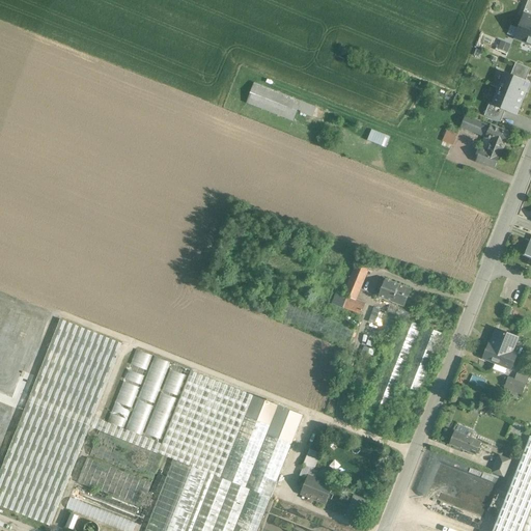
[(530,0),(528,0),(513,38),(530,46),(530,0)]
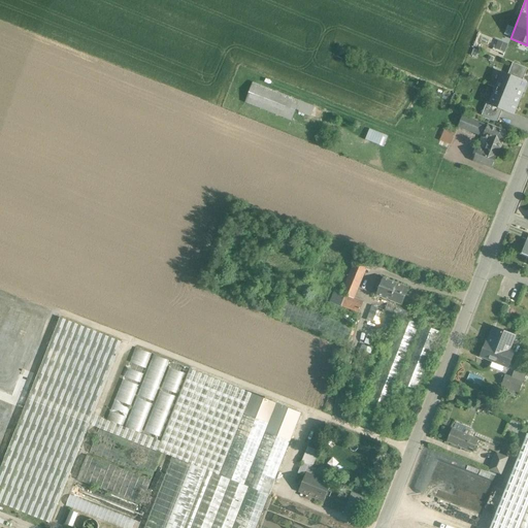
[(507,44),(498,41),(495,48),(504,53),(507,44)]
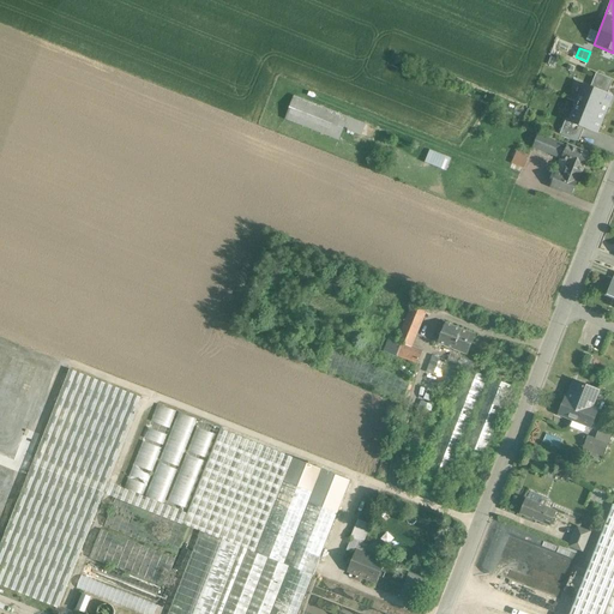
[(596,73),(590,88),(608,95),(613,80),(596,73)]
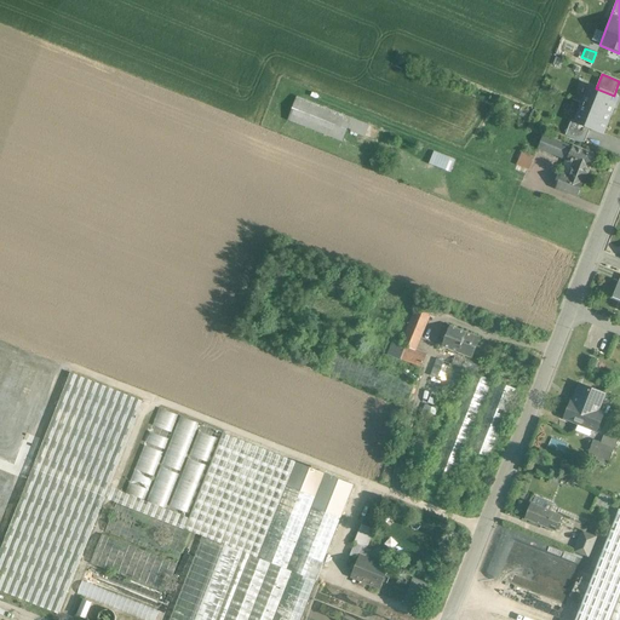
[(596,89),(590,86),(583,104),(610,115),(618,97),(614,96),(596,89)]
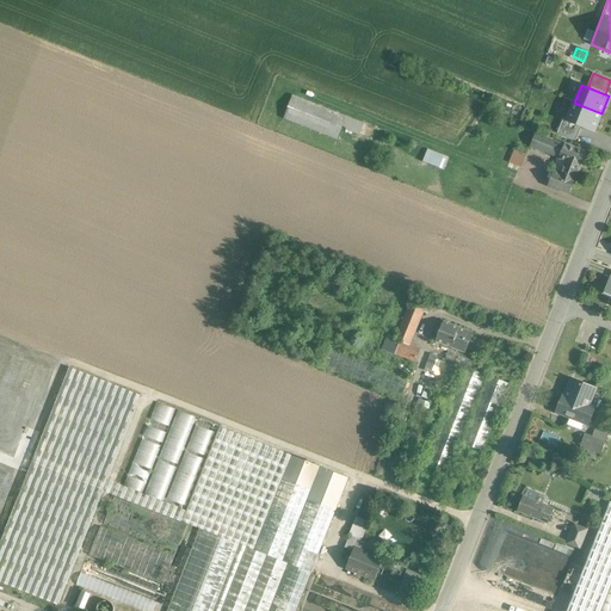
[(347,117),(294,96),(284,117),(338,139),(347,117)]
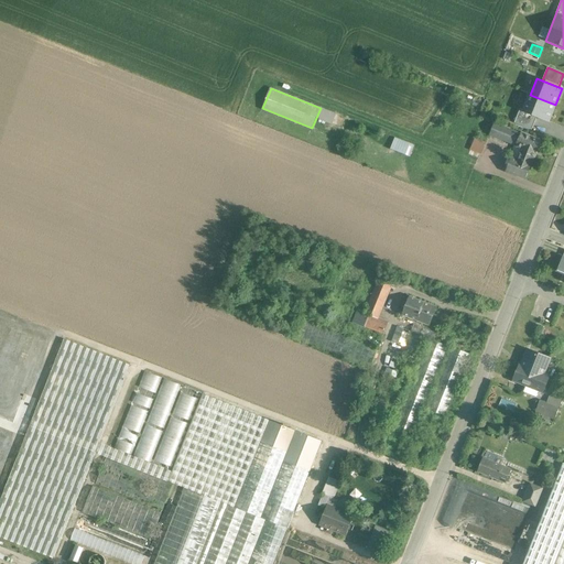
[(555,105),(530,95),(523,111),(538,117),(549,121),(555,105)]
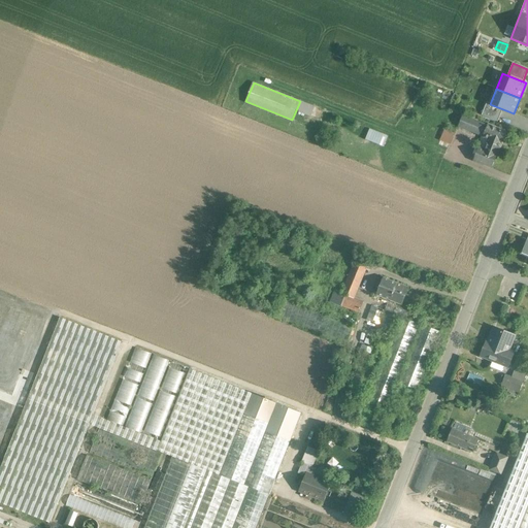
[(316,107),(304,102),(300,111),(311,117),(316,107)]
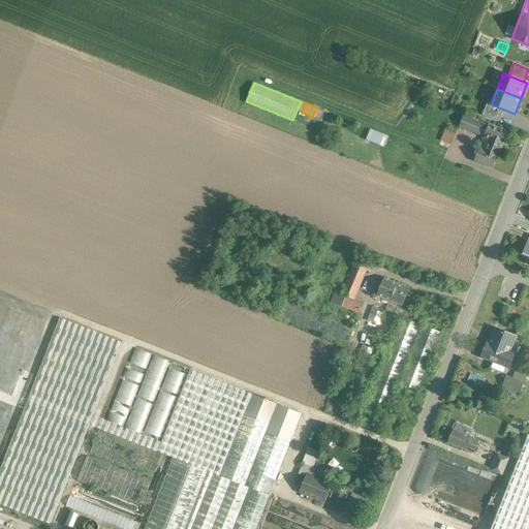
[(499,123),(504,110),(491,104),(488,102),(483,116),(499,123)]
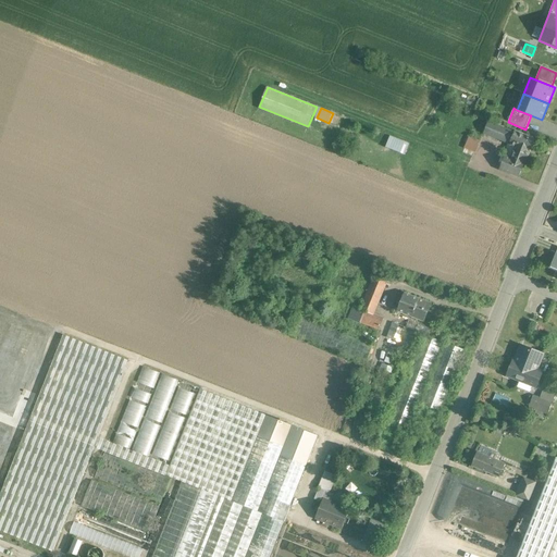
[(514,133),(489,123),(484,133),(509,144),(510,144),(515,133),(514,133)]
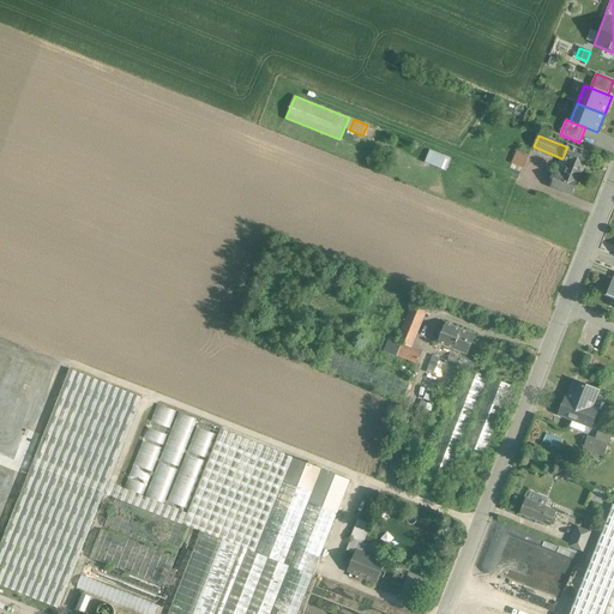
[(589,154),(567,145),(566,146),(567,146),(563,158),(561,158),(561,160),(567,162),(566,166),(582,172),(583,168),(589,154)]
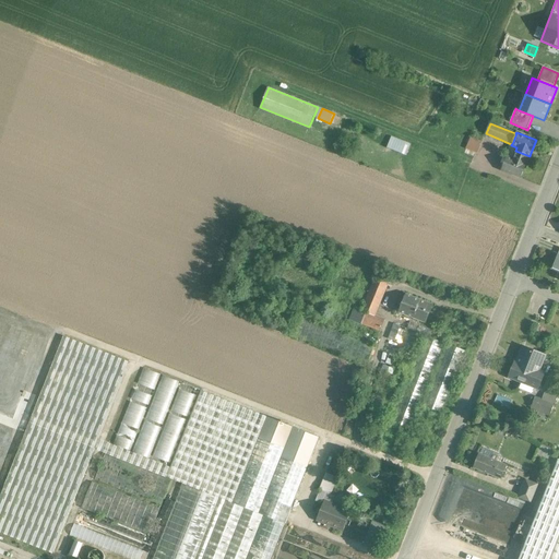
[(412,144),(393,137),(389,147),(407,155),(412,144)]
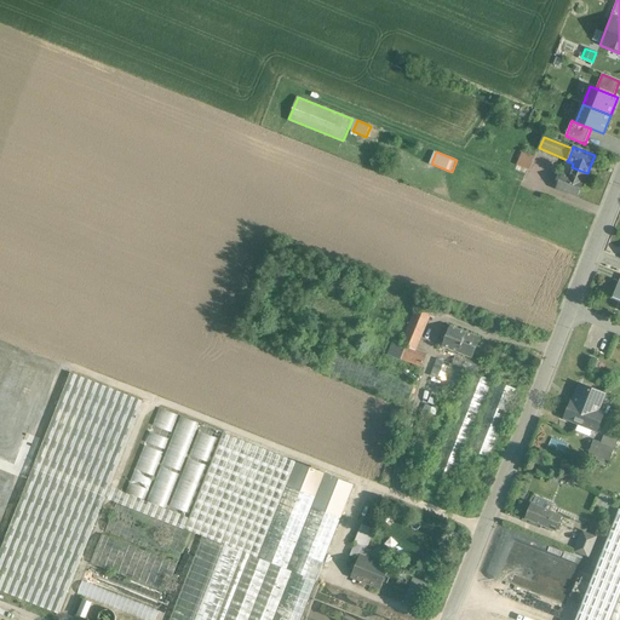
[(534,158),(522,153),(517,165),(529,171),(534,158)]
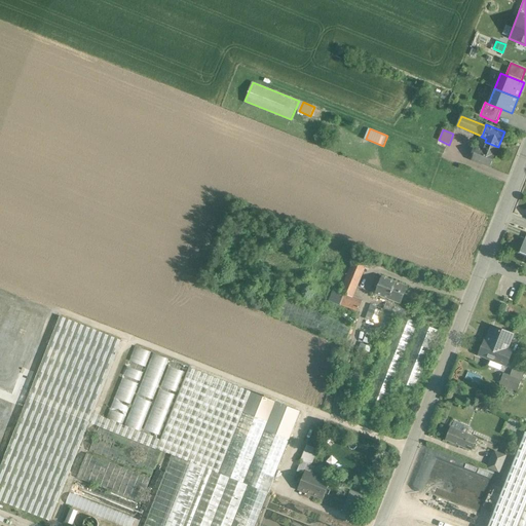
[(498,147),(485,142),(482,149),(477,147),(472,159),(490,167),(495,154),(498,147)]
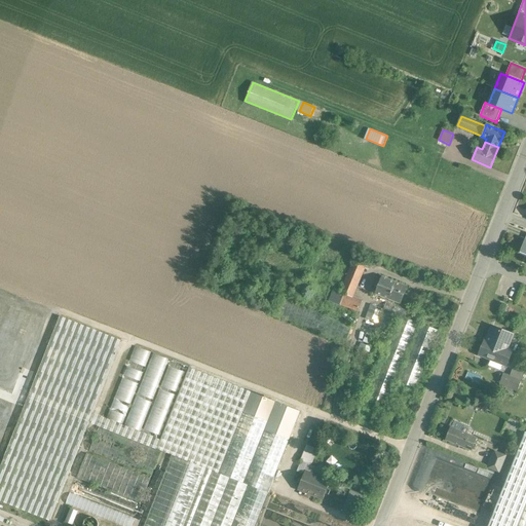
[(368,262),(357,258),(353,265),(365,269),(368,262)]
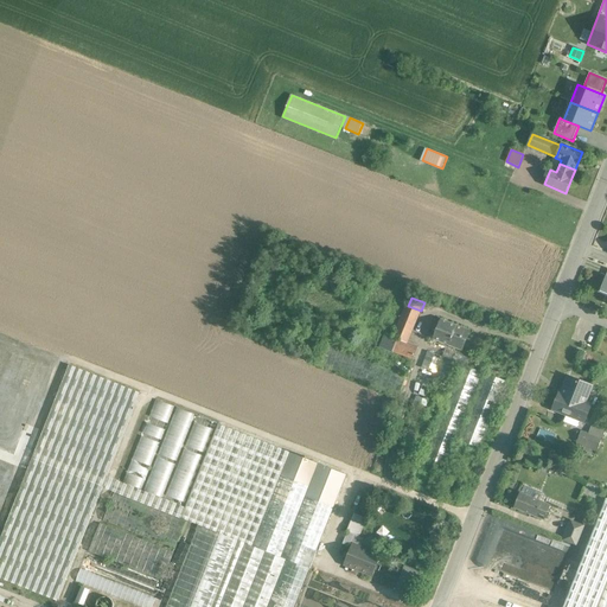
[(408,345),(421,311),(408,306),(394,340),(398,342),(408,345)]
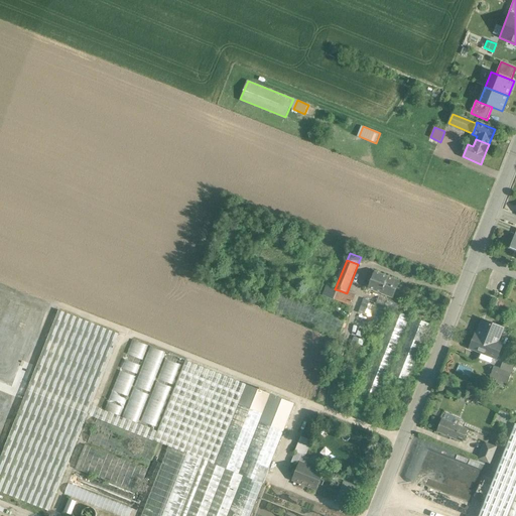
[(399,281),(376,272),(370,287),(393,296),(399,281)]
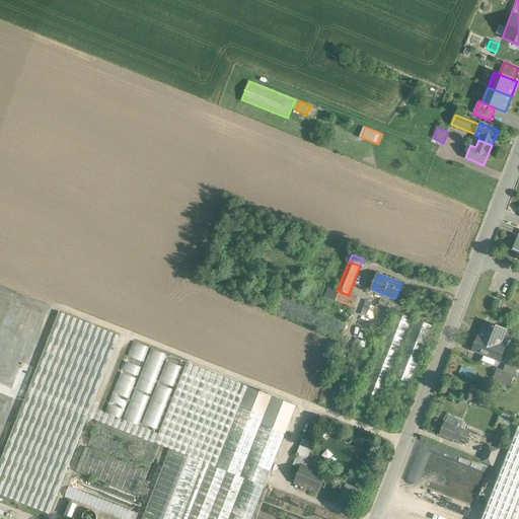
[(337,302),(341,292),(337,291),(328,287),(324,298),(337,302)]
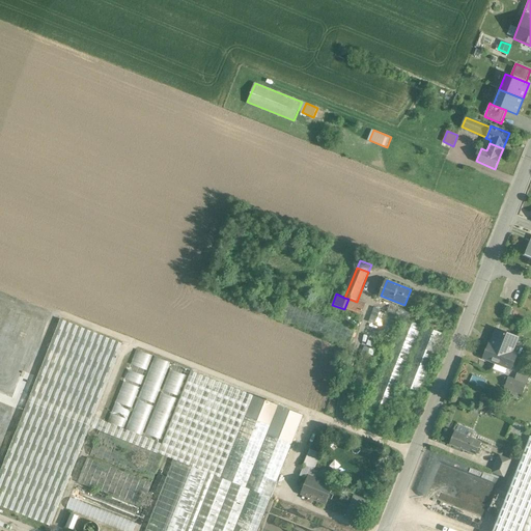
[(357,302),(348,299),(344,309),(362,316),(366,306),(357,302)]
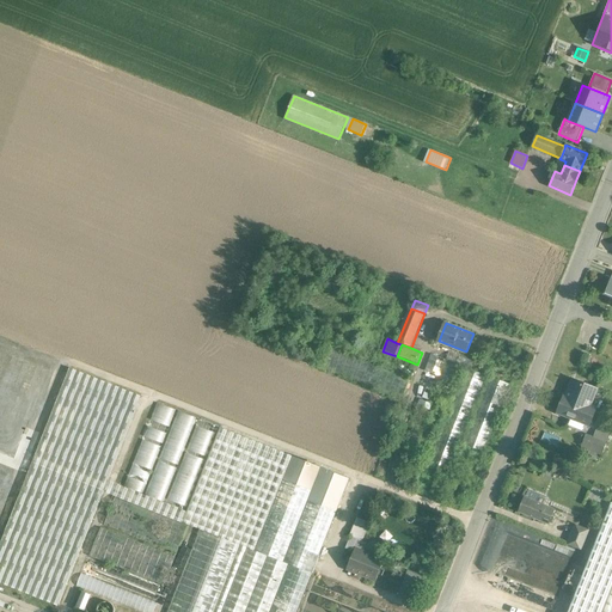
[(411,380),(330,348),(322,368),(403,401),(411,380)]
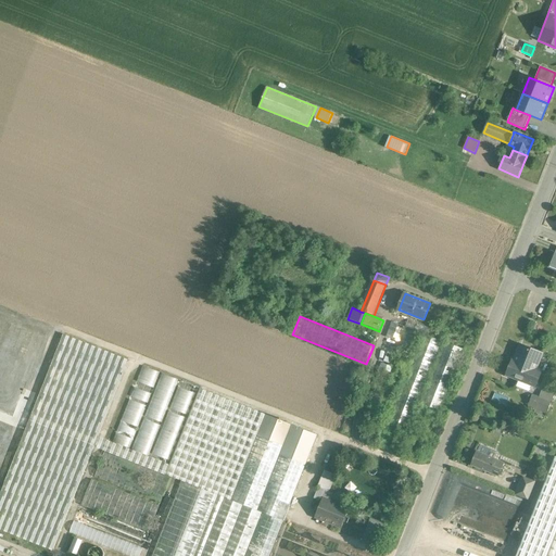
[(438,331),(408,320),(406,327),(425,335),(434,339),(438,331)]
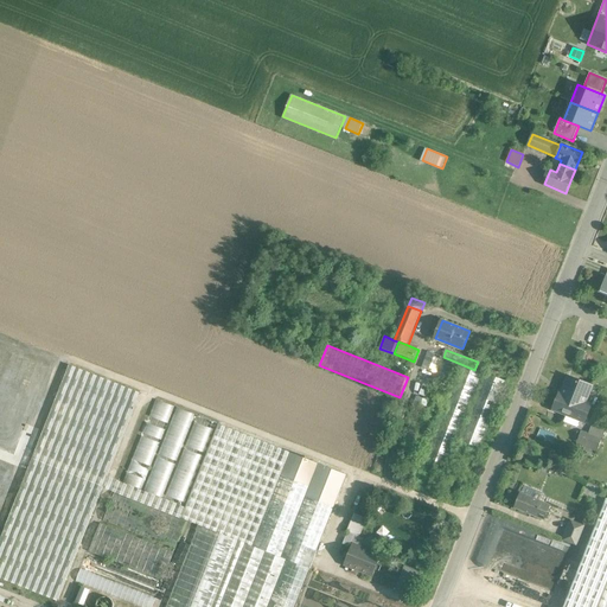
[(443,357),(429,352),(423,368),(436,374),(430,387),(446,393),(458,363),(443,357)]
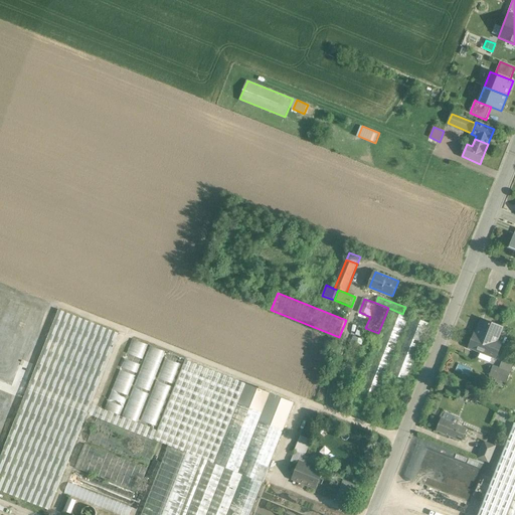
[(393,310),(362,390),(379,397),(410,317),(402,314),(393,310)]
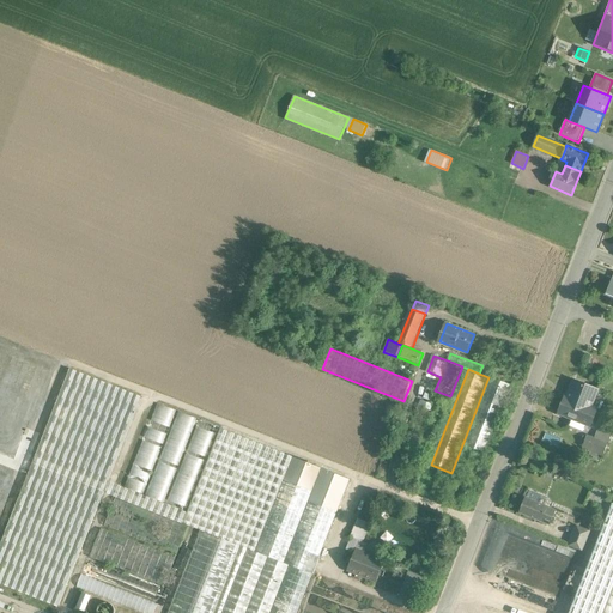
[(0,546),(0,583),(58,606),(141,398),(72,370),(0,546)]
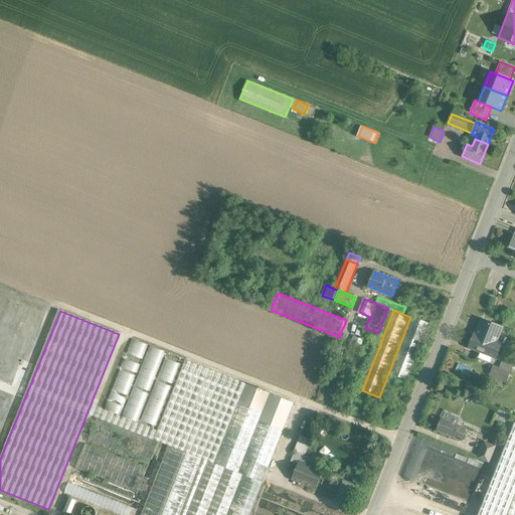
[(412,318),(391,373),(407,380),(430,325),(412,318)]
